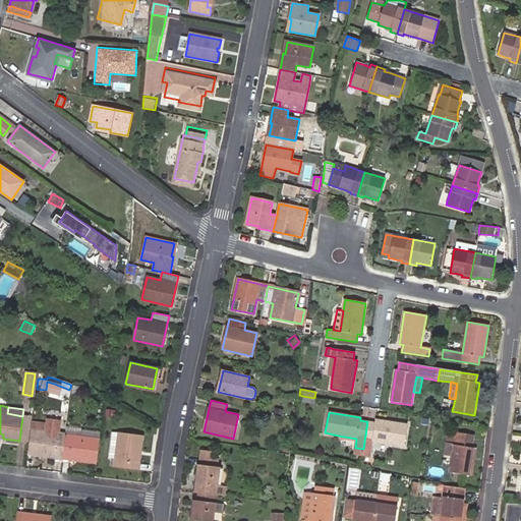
[(22,416),(19,441),(26,442),(31,417),(22,416)]
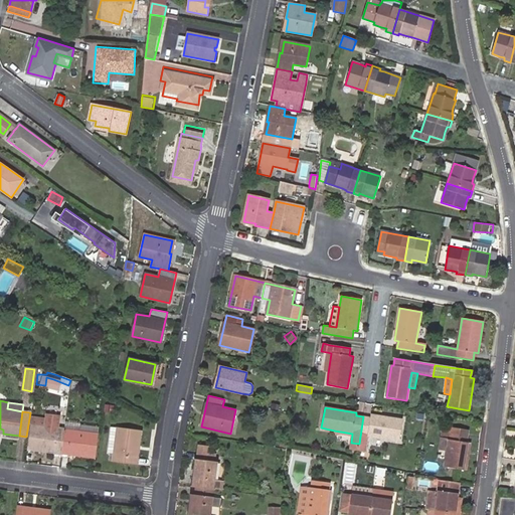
[(359,444),(358,452),(364,453),(367,436),(373,437),(385,439),(399,441),(402,420),(370,414),(370,417),(363,416),(359,444)]
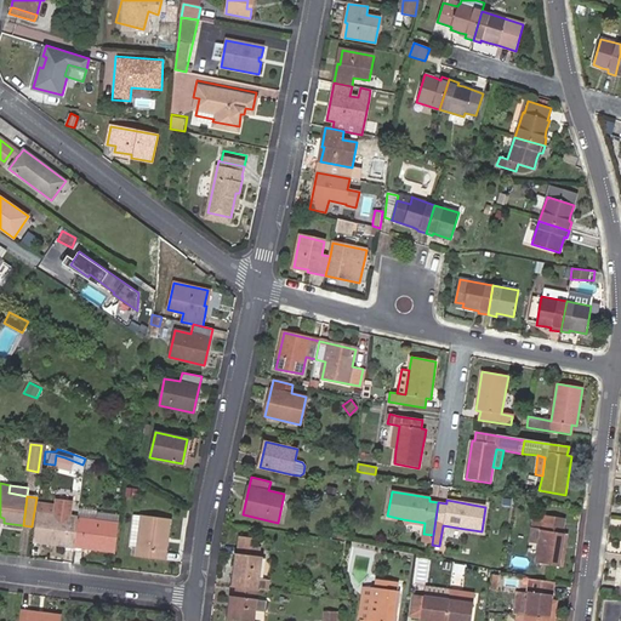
[(69,507),(38,503),(33,541),(51,543),(52,540),(66,541),(64,546),(74,547),(78,518),(68,517),(69,507)]
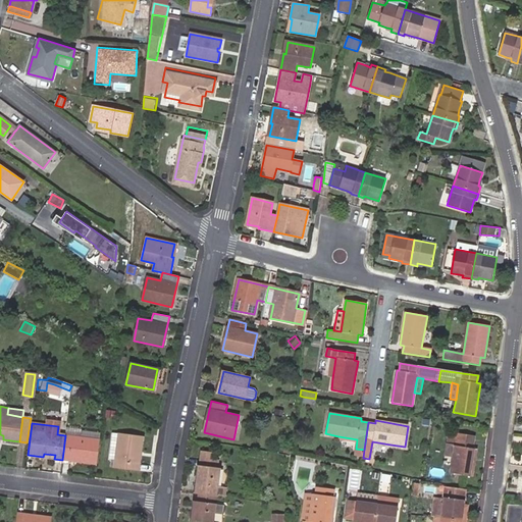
[(82,428),(66,427),(65,435),(81,437),(82,428)]
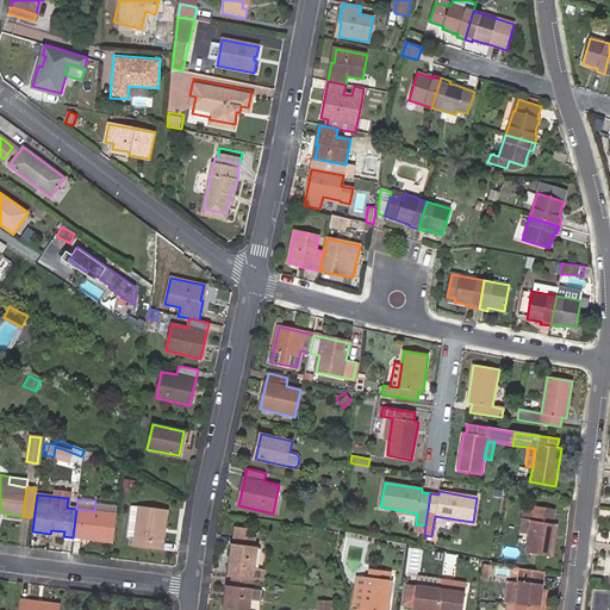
[(160,530),(165,530),(167,510),(130,505),(126,536),(135,537),(134,546),(159,549),(160,530)]
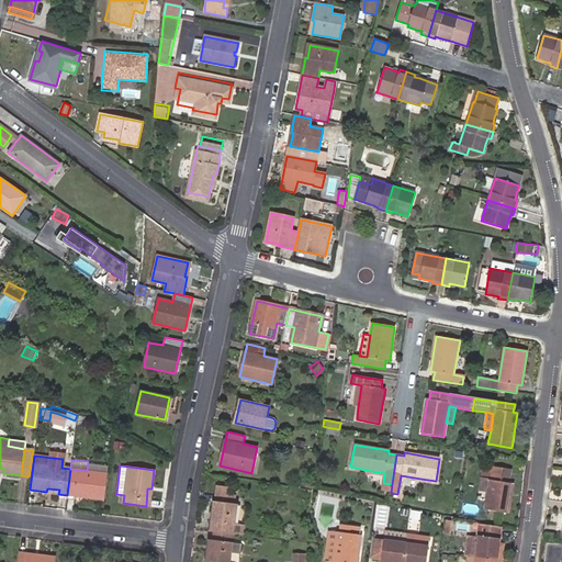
[(492,470),(490,479),(485,502),(484,509),(508,513),(513,483),(509,482),(512,470),(492,467),(492,470)]
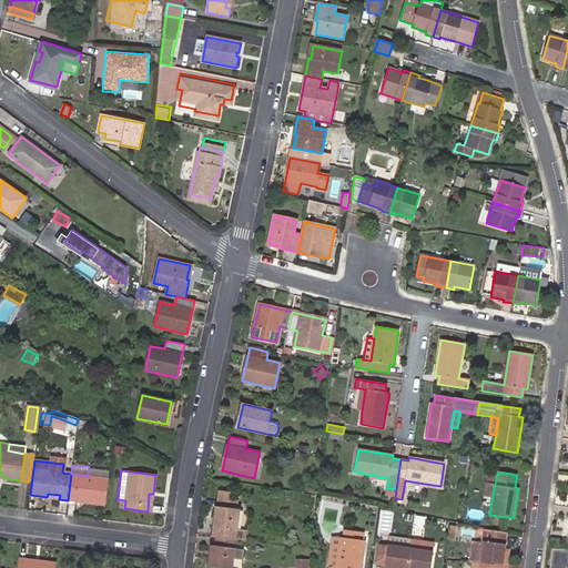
[(88,476),(71,474),(68,500),(75,501),(77,497),(88,499),(87,503),(104,505),(109,478),(88,476)]
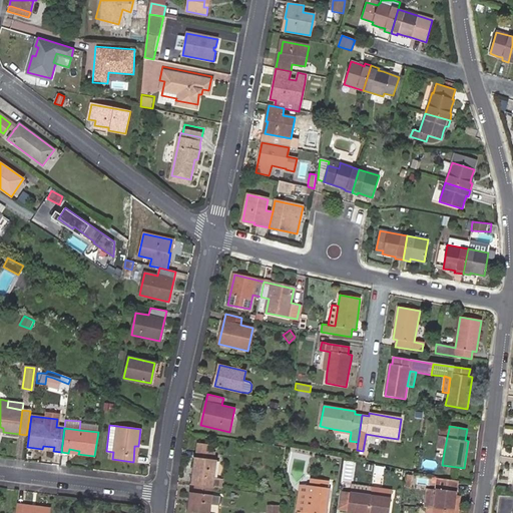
[(439,435),(447,437),(449,429),(440,428),(439,435)]
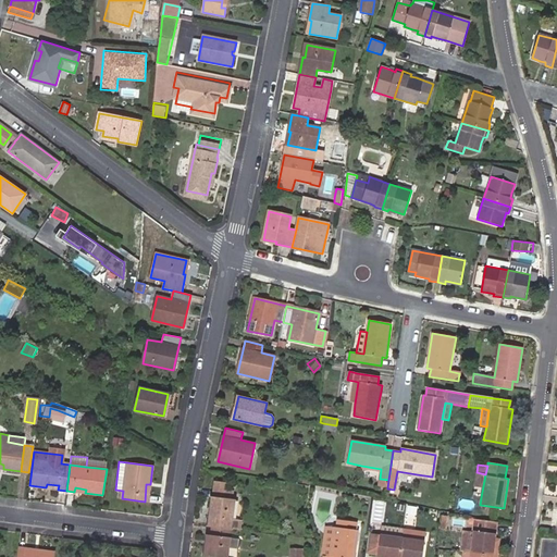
[(481,497),(485,474),(477,472),(472,496),(481,497)]
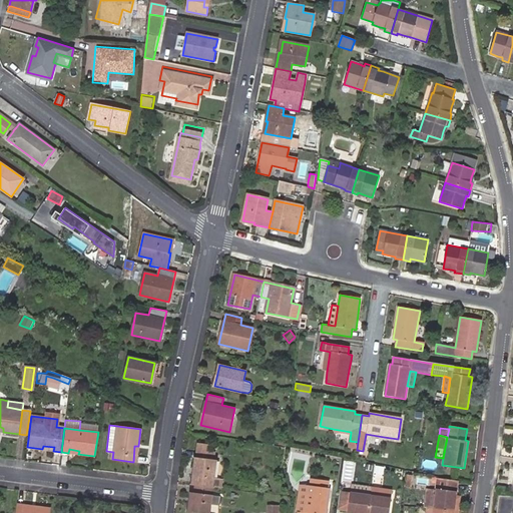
[(193,476),(192,484),(194,485),(212,487),(213,479),(216,460),(213,460),(214,452),(207,451),(208,445),(197,443),(194,468),(197,468),(196,476),(193,476)]
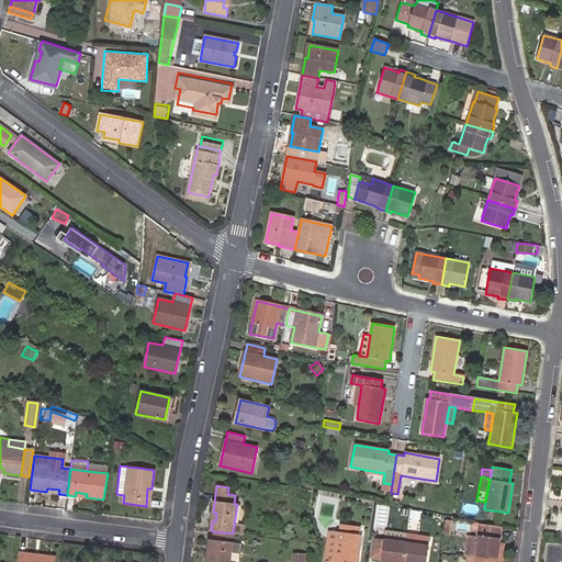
[(499,543),(502,526),(480,521),(479,537),(475,559),(501,561),(503,554),(497,553),(499,543)]
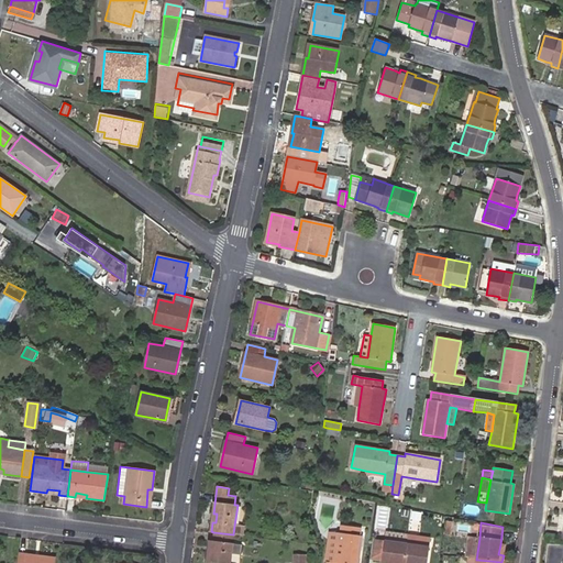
[(233,534),(242,536),(243,527),(234,526),(233,534)]
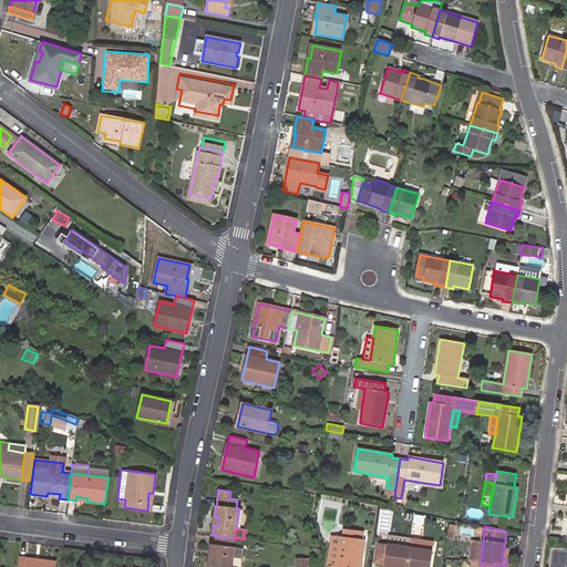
[(344,537),(341,536),(339,546),(330,545),(327,565),(332,566),(331,566),(359,566),(363,540),(362,540),(363,533),(352,532),(351,538),(344,537)]
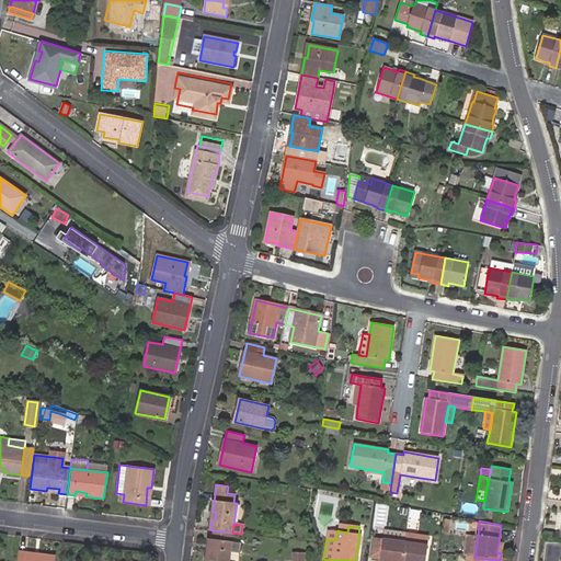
[(328,529),(327,539),(335,540),(338,530),(328,529)]
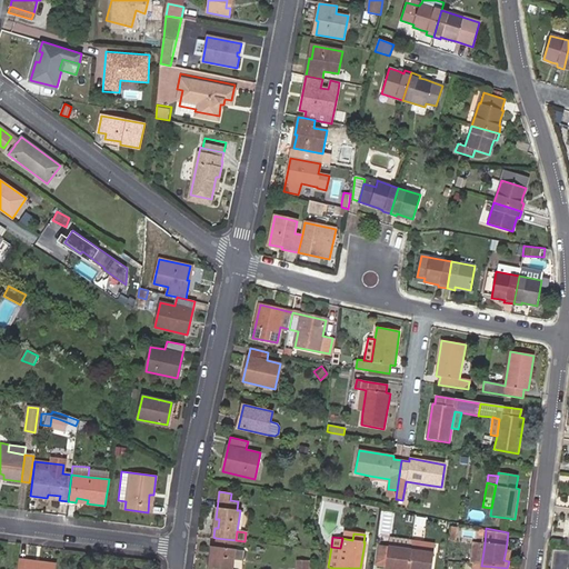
[(235,549),(236,540),(216,538),(215,547),(213,555),(210,555),(208,567),(220,568),(231,568),(233,559),(233,558),(235,549)]
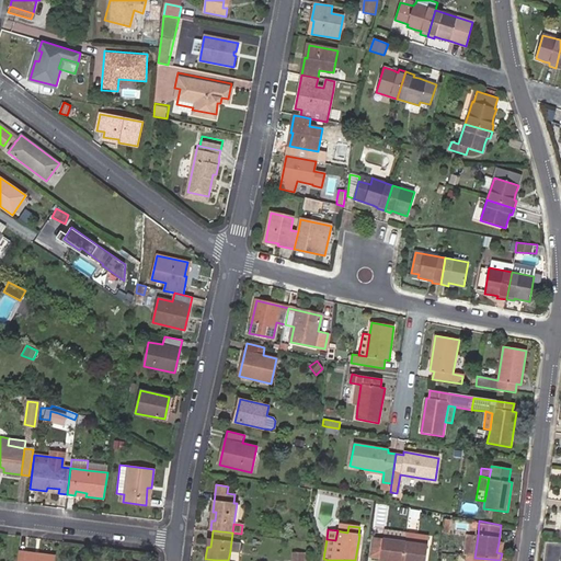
[(405,541),(407,534),(385,530),(384,538),(405,541)]
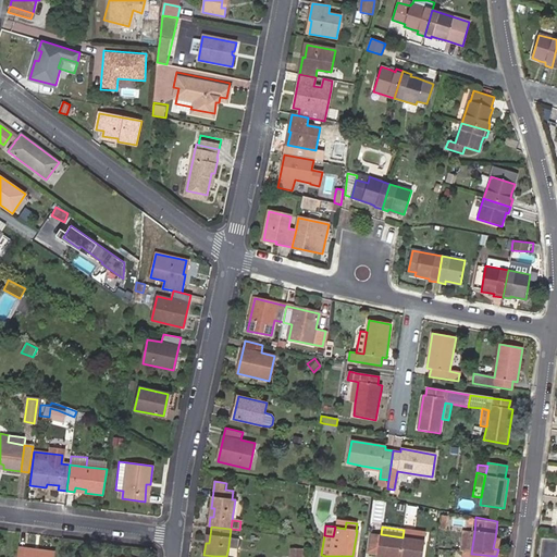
[(416,532),(404,530),(403,537),(399,556),(421,556),(424,541),(415,540),(416,532)]
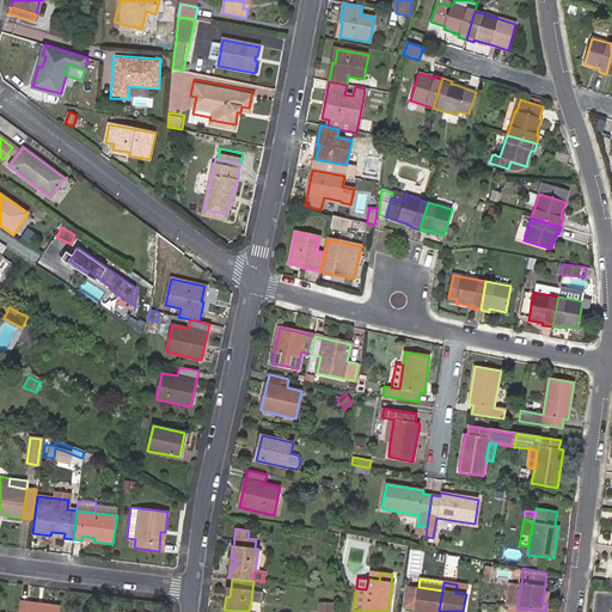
[(518,609),(521,585),(509,582),(506,606),(508,607),(518,609)]
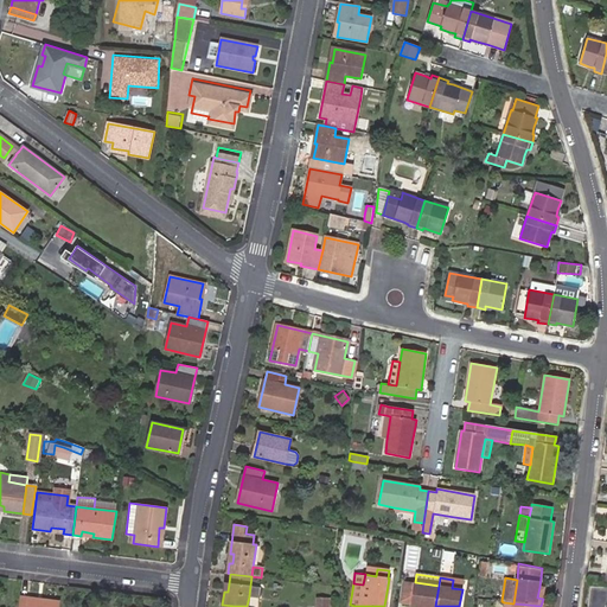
[(415,582),(402,581),(400,604),(410,605),(409,606),(413,606),(435,606),(439,586),(415,582)]
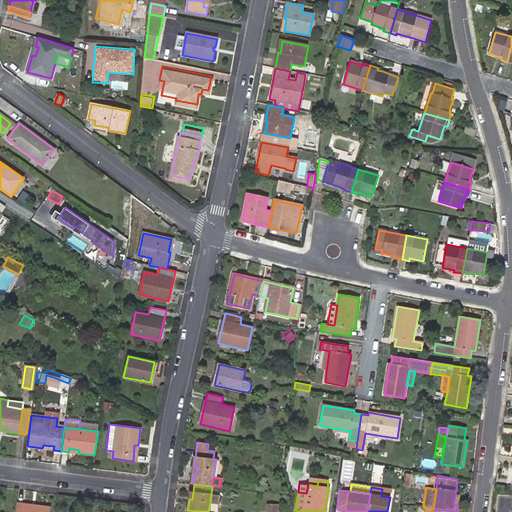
[(219,495),(211,494),(210,502),(210,503),(218,504),(219,495)]
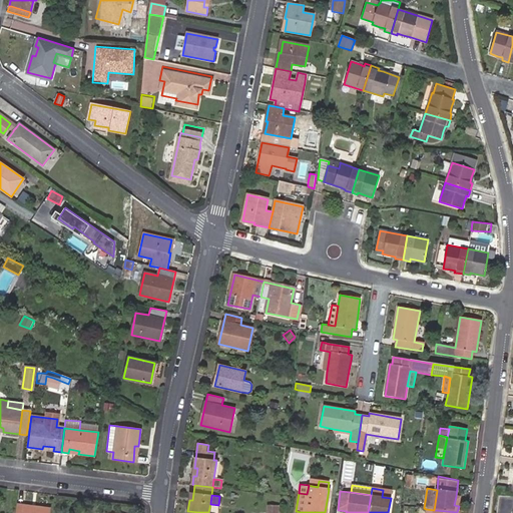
[(16,504),(15,512),(50,512),(51,508),(33,506),(33,509),(23,508),(24,505),(16,504)]
